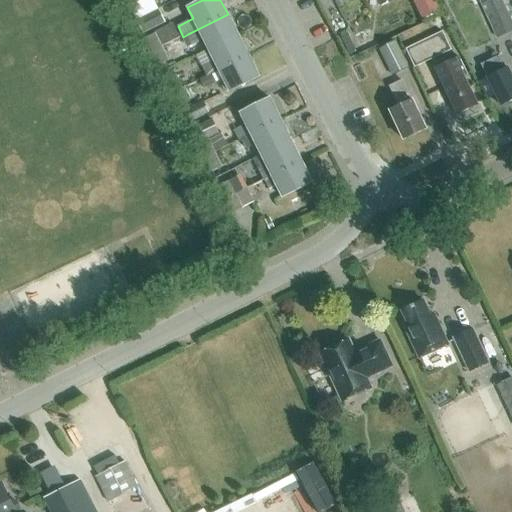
[(413,0),(423,20),(441,12),(435,0),(413,0)]
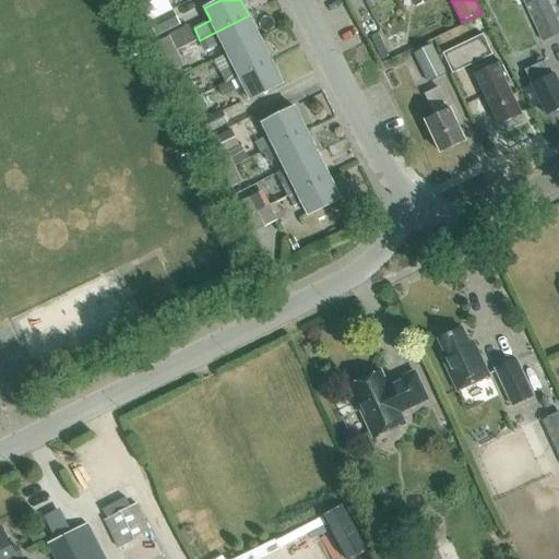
[(558,23),(548,0),(523,0),(542,42),(558,34),(558,23)]
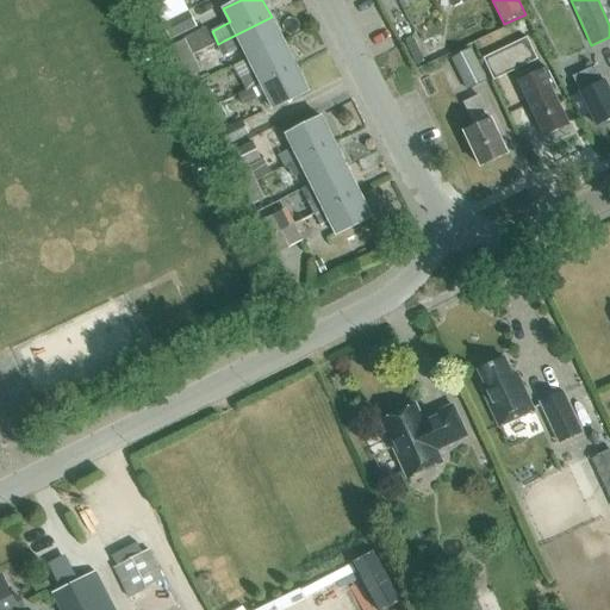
[(165,25),(173,41),(199,29),(191,12),(165,25)]
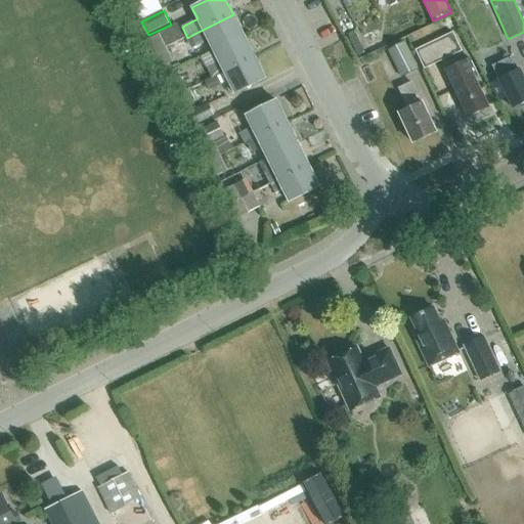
[(244,36),(233,14),(203,30),(192,35),(198,46),(209,40),(214,51),(244,36)]
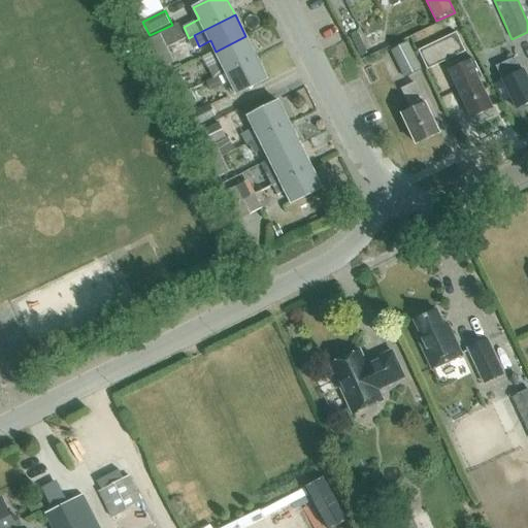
[(466,52),(457,32),(419,51),(428,70),(466,52)]
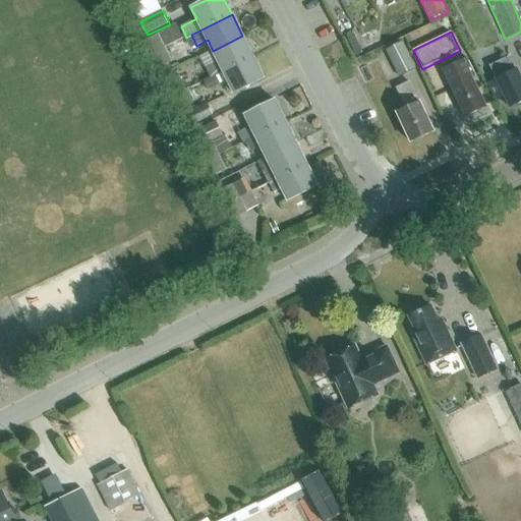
[(155,53),(166,47),(159,34),(149,39),(155,53)]
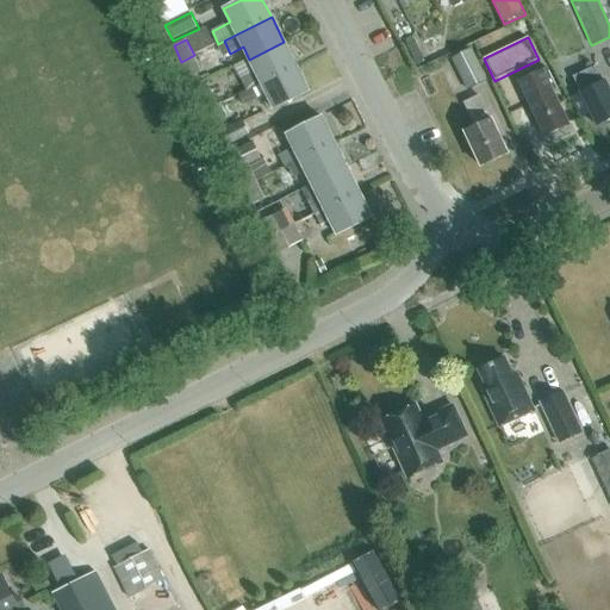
[(261,85),(261,83),(297,67),(284,42),(249,60),(255,72),(240,79),(247,92),(261,85)]
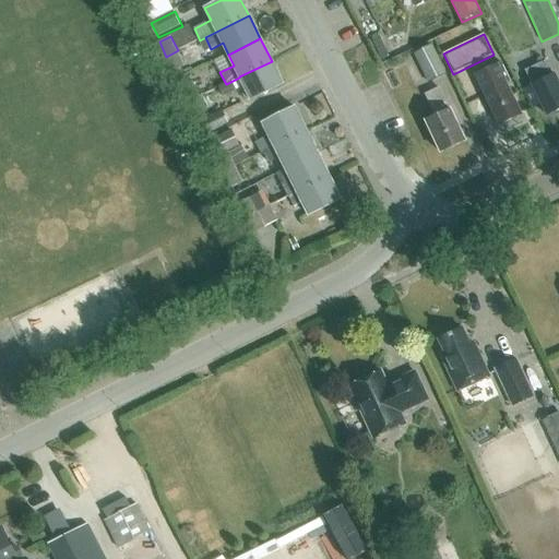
[(428,84),(432,82),(447,75),(432,43),(414,51),(428,84)]
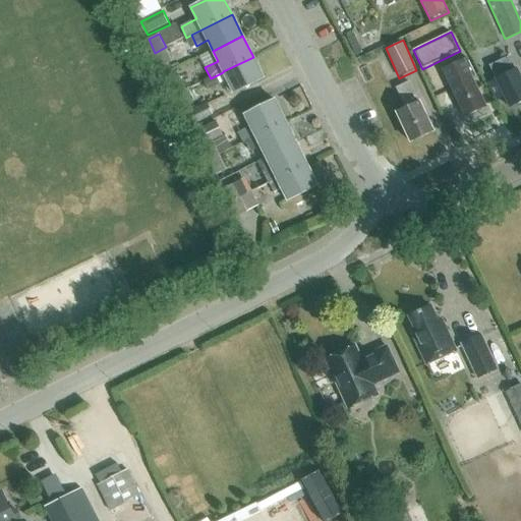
[(173,61),(166,47),(155,53),(162,67),(173,61)]
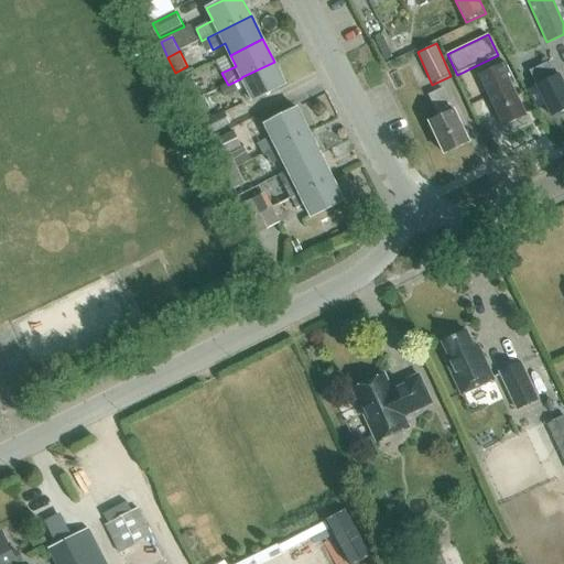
[(241,77),(241,78),(253,101),(285,85),(274,62),(241,77)]
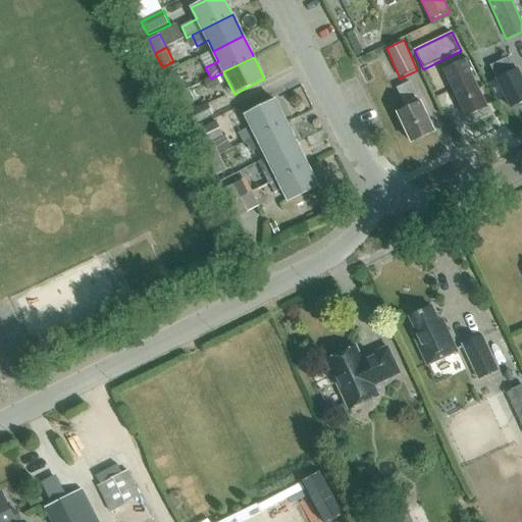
[(489,85),(498,100),(505,97),(511,108),(521,102),(521,77),(518,69),(516,70),(510,57),(490,66),(497,80),(497,81),(489,85)]
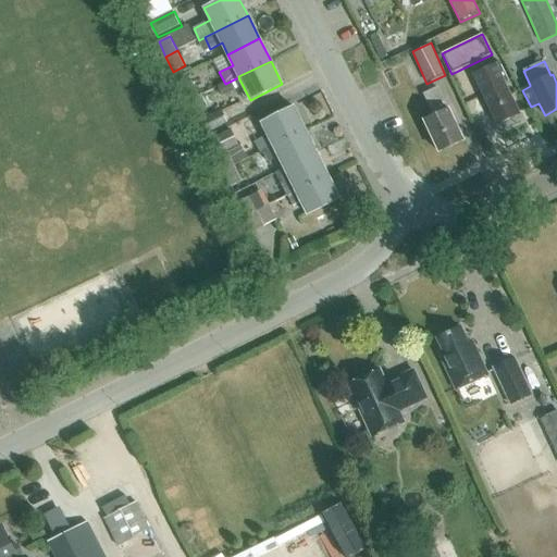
[(499,62),(473,75),(497,125),(520,114),(506,85),(509,83),(499,62)]
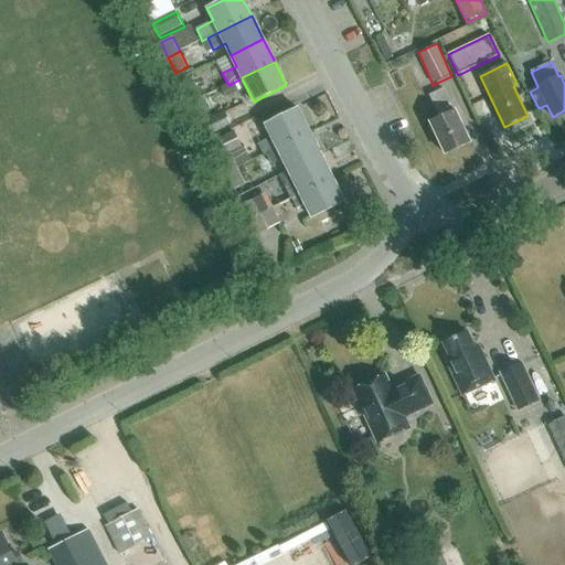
[(183,88),(191,104),(203,97),(195,83),(183,88)]
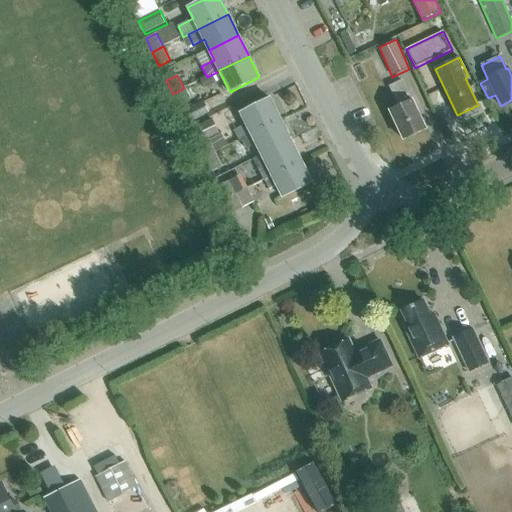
[(212,76),(201,81),(205,90),(217,84),(212,76)]
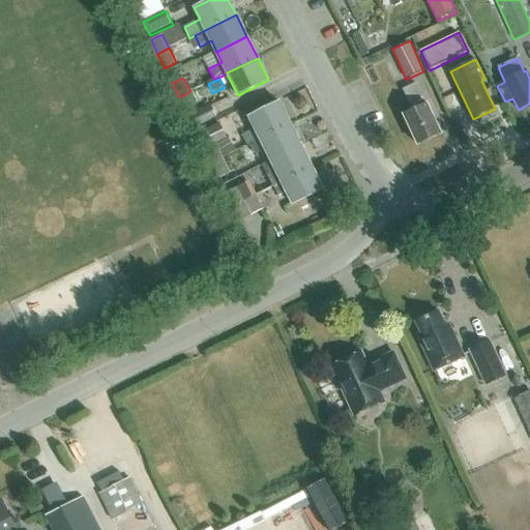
[(404,115),(417,145),(441,134),(427,104),(427,105),(416,84),(404,89),(413,110),(404,115)]
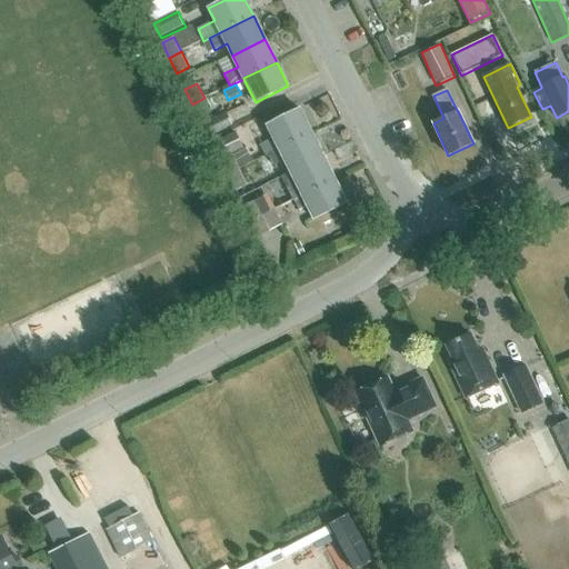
[(208,105),(205,98),(192,105),(200,120),(212,113),(208,105)]
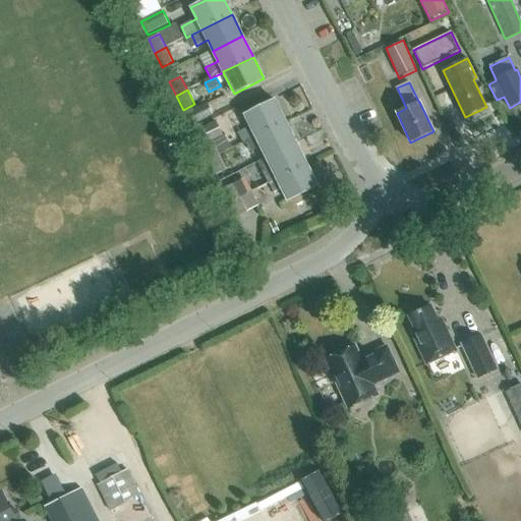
[(275,100),(244,115),(250,127),(240,133),(244,142),(246,141),(247,140),(255,136),(286,121),(275,100)]
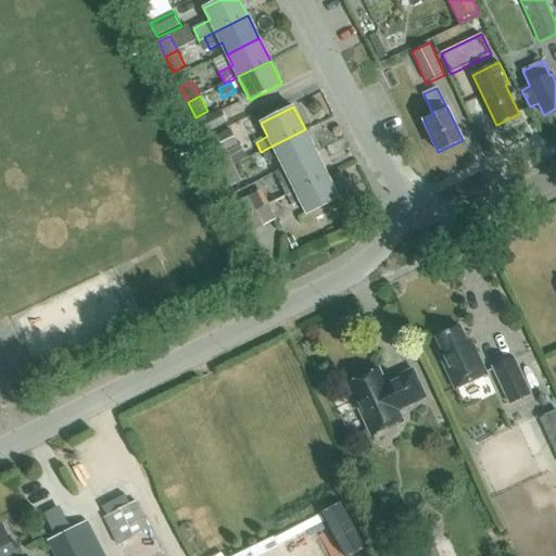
[(204,135),(228,123),(222,111),(199,123),(204,135)]
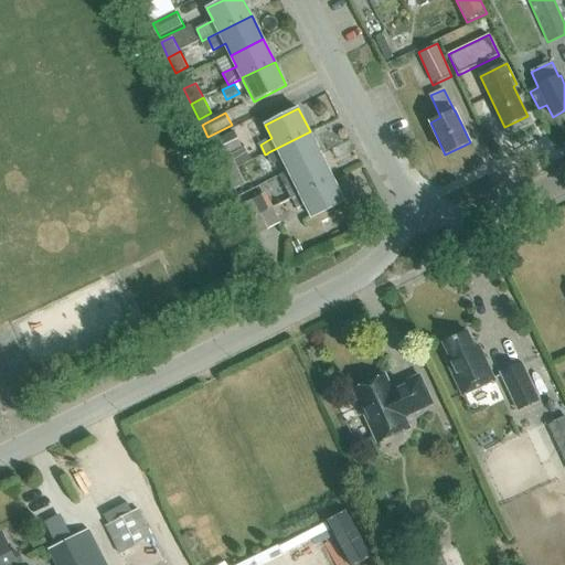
[(216,153),(240,141),(233,128),(210,140),(216,153)]
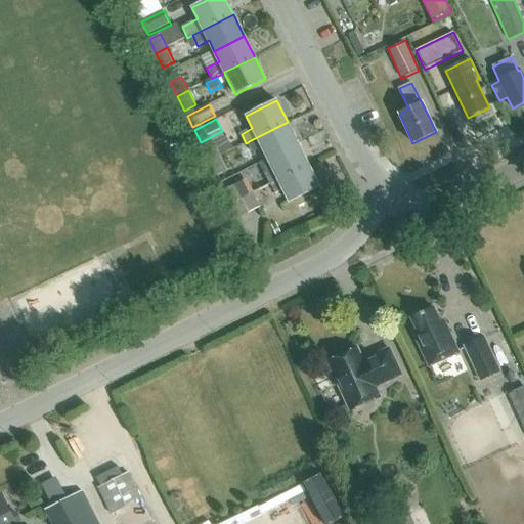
[(262,148),(268,159),(298,143),(288,122),(249,141),(248,142),(253,153),(262,148)]
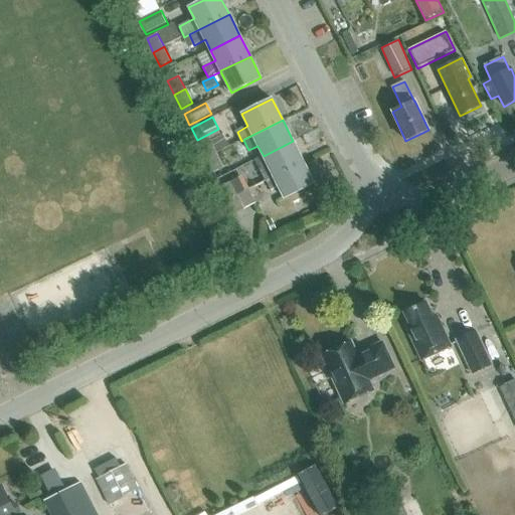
[(198,144),(205,159),(217,153),(209,138),(198,144)]
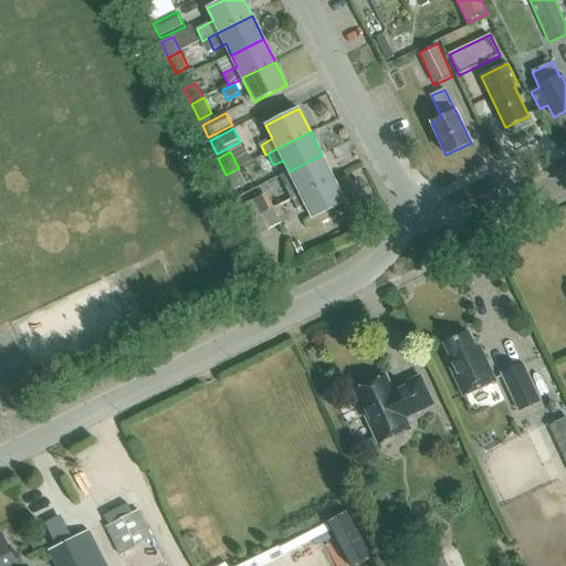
[(334,178),(322,155),(290,171),(281,176),(287,188),(293,199),(301,195),(334,178)]
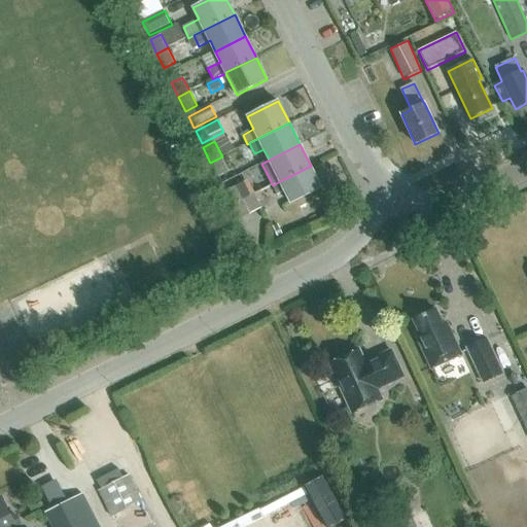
[(222,156),(210,163),(218,177),(230,171),(224,162),(222,156)]
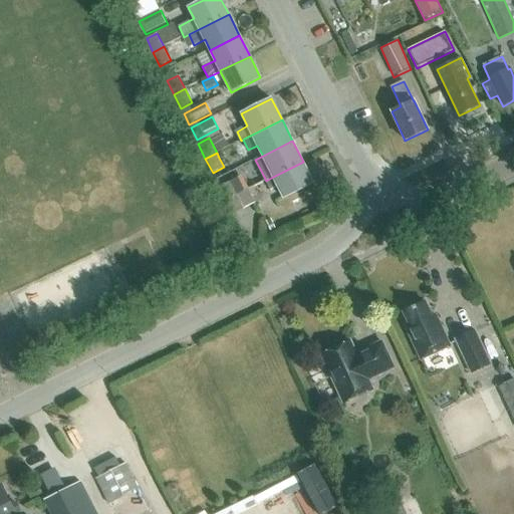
[(270,190),(278,187),(284,199),(313,184),(303,162),(266,181),(270,190)]
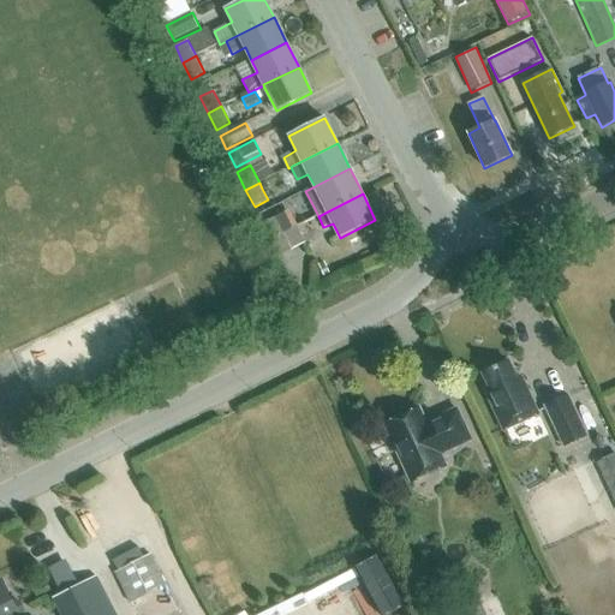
[(272,239),(285,233),(276,216),(263,224),(272,239)]
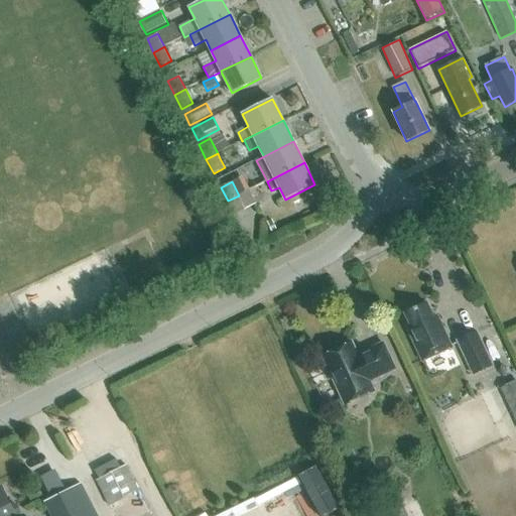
[(239,196),(228,201),(235,215),(246,210),(239,196)]
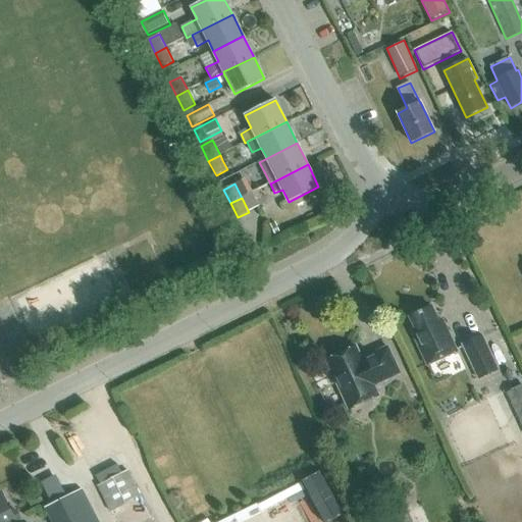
[(409,317),(415,329),(411,330),(427,366),(457,352),(442,320),(438,322),(431,307),(409,317)]
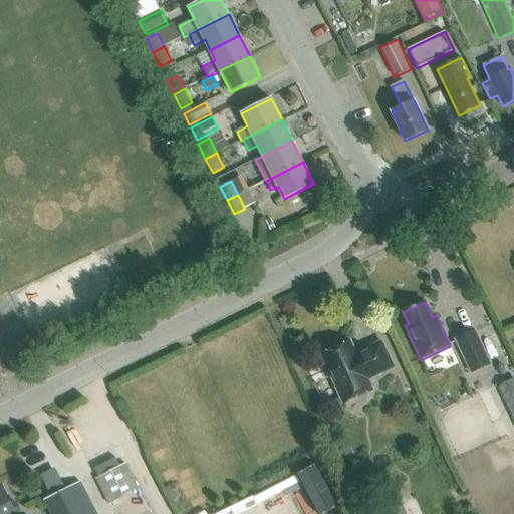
[(492,364),(475,328),(454,338),(470,374),(492,364)]
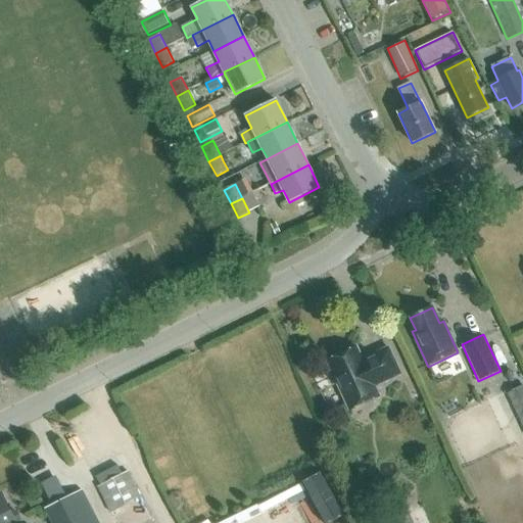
[(400,374),(388,348),(363,361),(357,348),(327,362),(349,410),(379,396),(374,386),(400,374)]
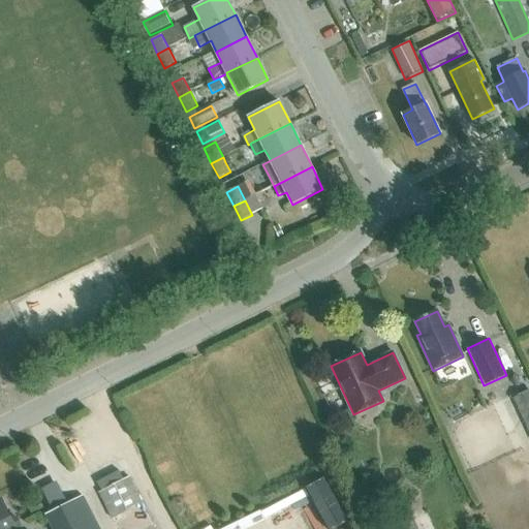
[(528,389),(512,397),(528,431),(528,389)]
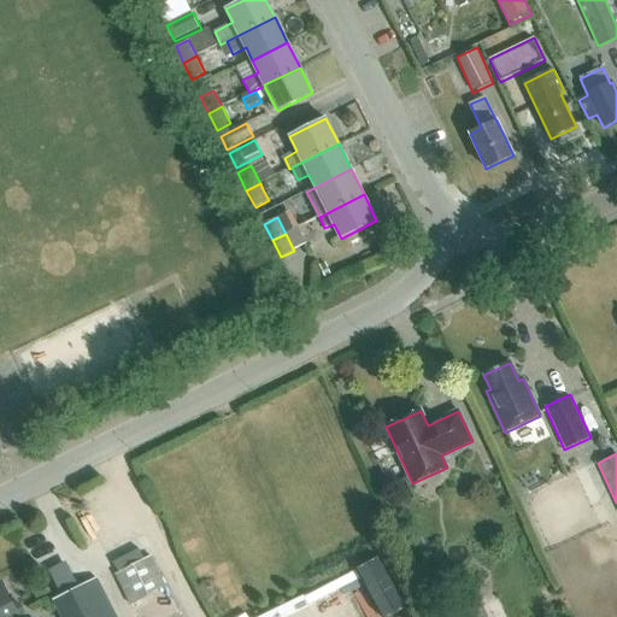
[(116,575),(137,616),(169,616),(178,612),(150,557),(116,575)]
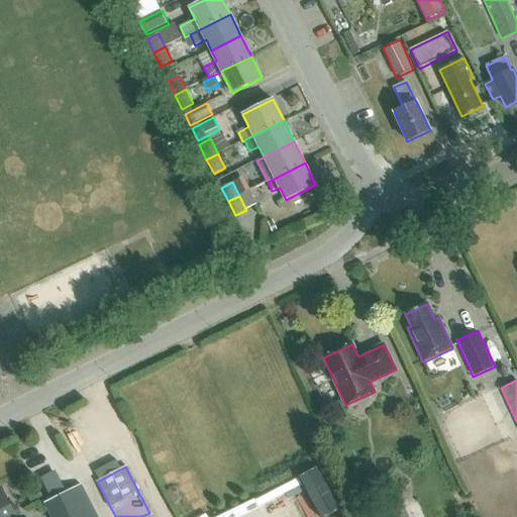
[(43,504),(50,516),(99,516),(82,484),(43,504)]
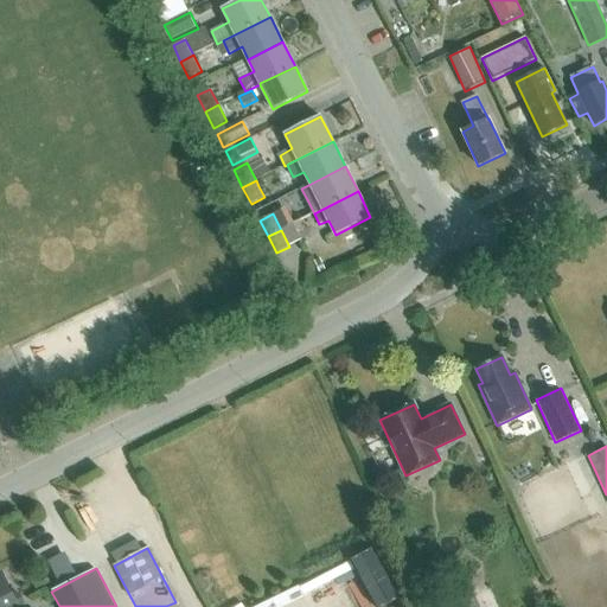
[(479,606),(465,574),(441,585),(451,606),(479,606)]
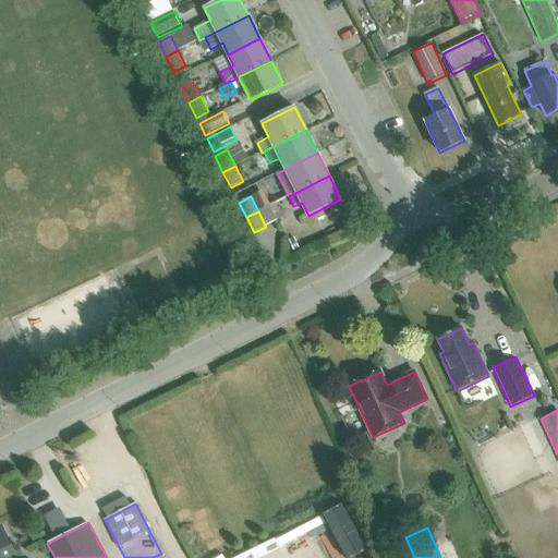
[(0,557),(15,557),(1,530),(0,530),(0,557)]
